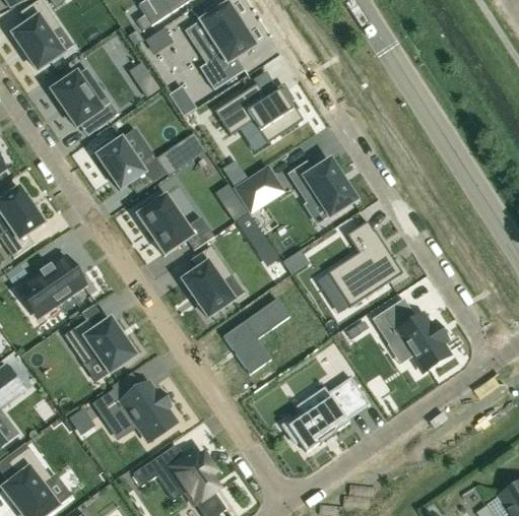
[(28,22),(13,33),(20,44),(19,44),(26,54),(27,54),(38,68),(63,51),(50,33),(60,25),(43,0),(36,0),(20,10),(28,22)]
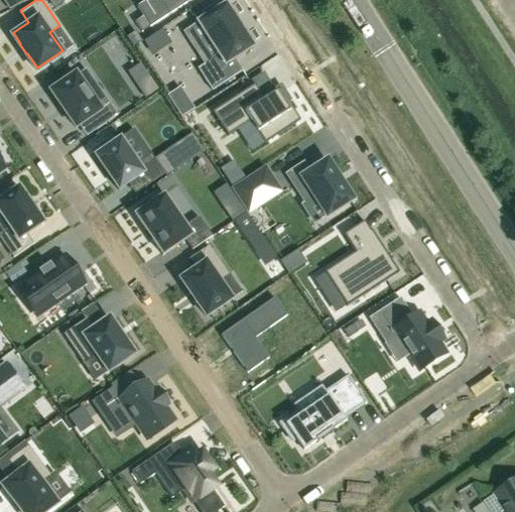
[(143,0),(138,3),(144,13),(151,23),(187,0),(143,0)]
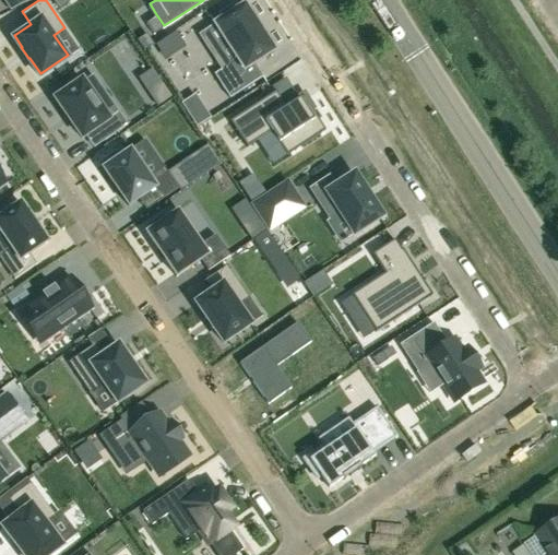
[(214,21),(199,32),(222,67),(215,71),(230,95),(263,73),(254,61),(273,49),(275,48),(274,46),(263,31),(264,31),(257,19),(256,19),(246,3),(247,3),(245,1),(244,2),(244,3),(240,6),(236,0),(220,11),(223,16),(216,21),(216,20),(214,21)]
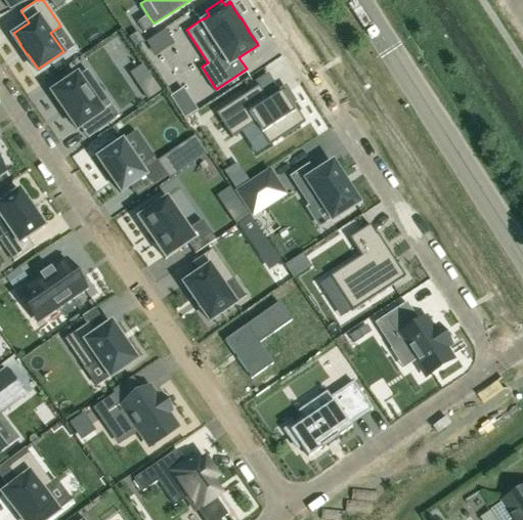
[(137,28),(129,34),(135,44),(144,38),(137,28)]
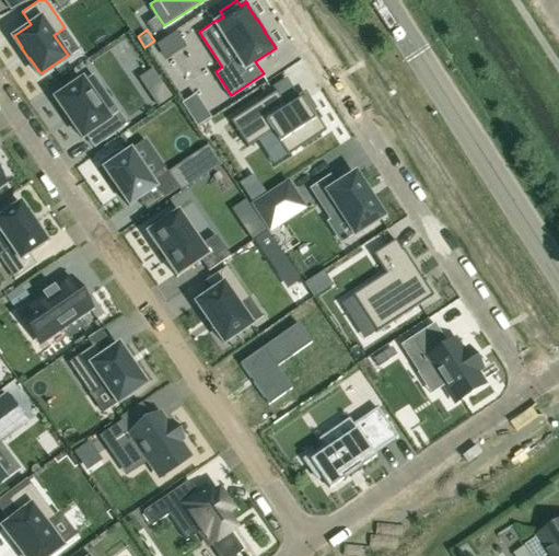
[(82,77),(56,95),(66,111),(72,120),(83,136),(86,132),(96,126),(105,138),(129,122),(106,90),(96,96),(83,79),(82,77)]
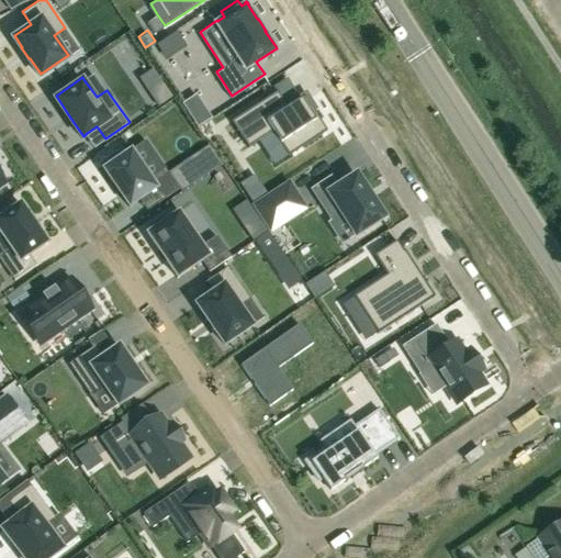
[(160,103),(174,95),(167,86),(154,95),(160,103)]
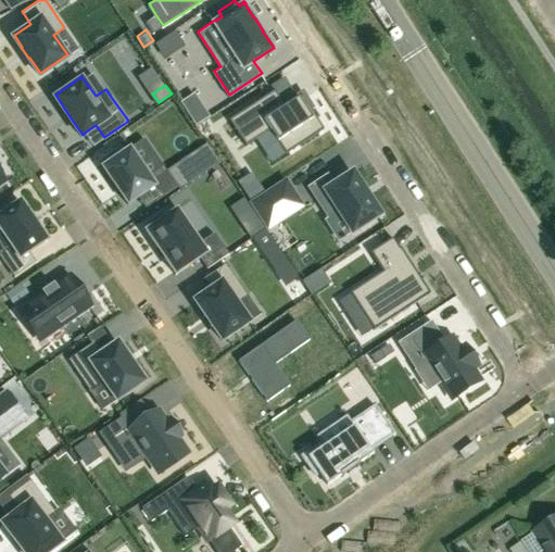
[(275,88),(229,117),(247,143),(270,127),(287,151),(325,127),(302,92),(286,103),(275,88)]
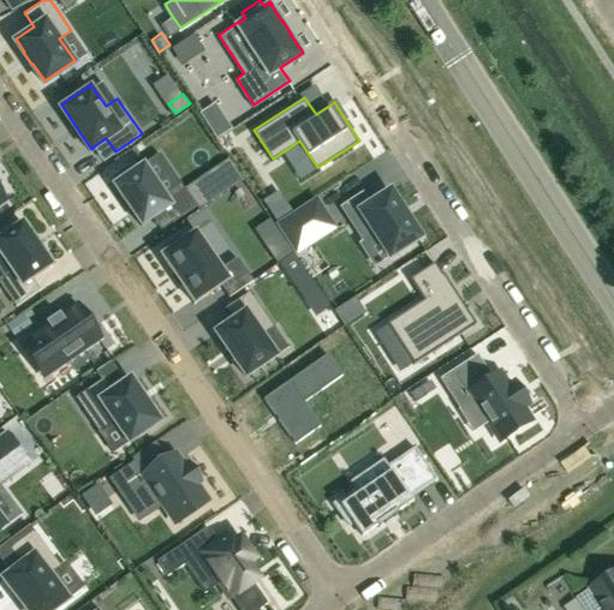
[(215,100),(200,111),(213,131),(228,120),(215,100)]
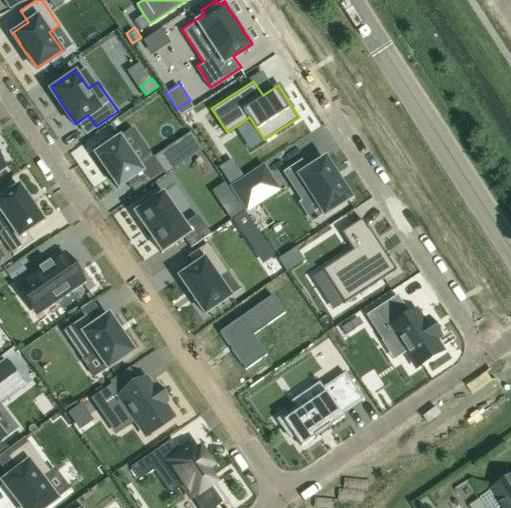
[(99,149),(95,152),(118,186),(128,179),(137,173),(144,183),(164,169),(153,154),(150,150),(133,125),(120,135),(111,141),(109,138),(97,146),(99,149)]
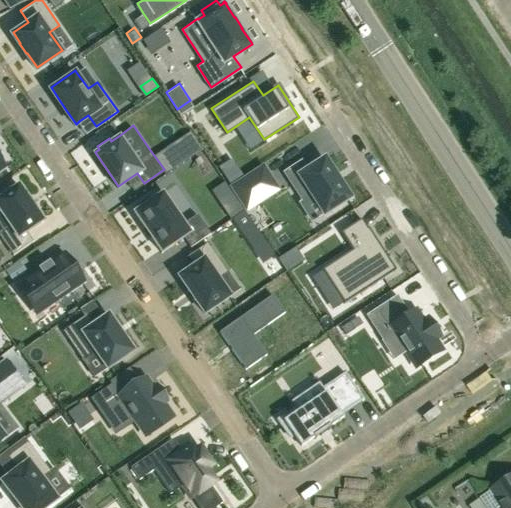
[(191,129),(160,149),(172,167),(203,146),(191,129)]
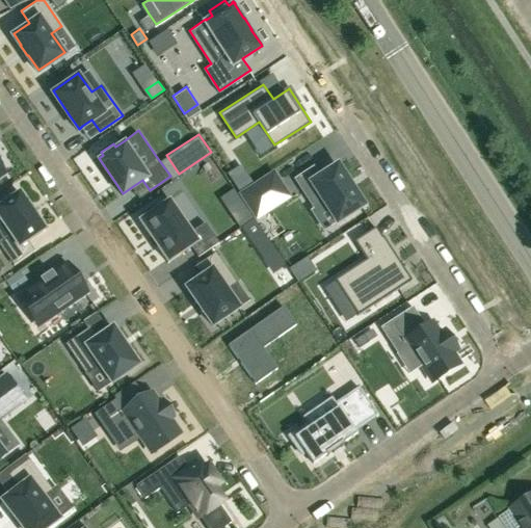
[(241,163),(229,172),(240,189),(253,181),(241,163)]
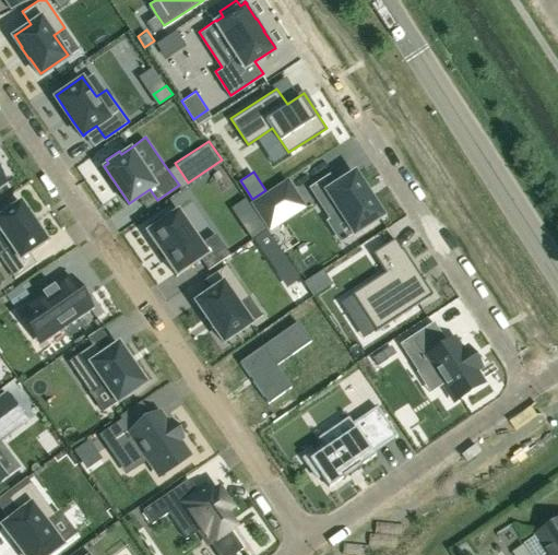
[(330,172),(309,186),(330,217),(341,210),(355,232),(382,213),(371,197),(374,196),(372,193),(370,196),(366,189),(368,187),(367,186),(365,187),(355,172),(337,182),(330,172)]
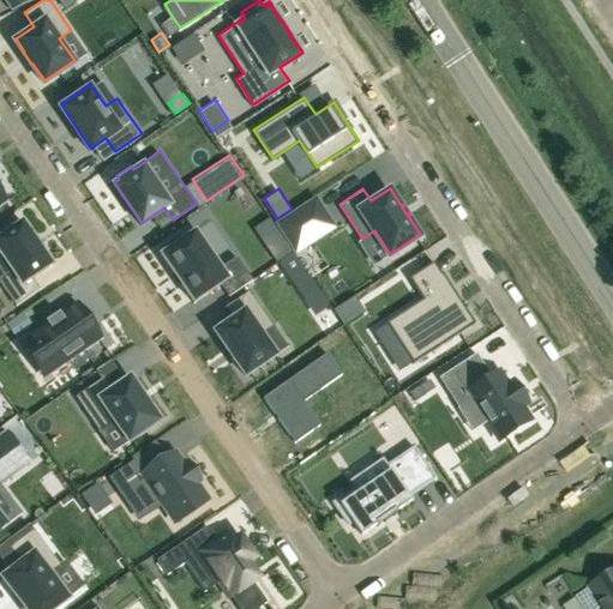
[(317,197),(278,222),(296,249),(335,224),(317,197)]
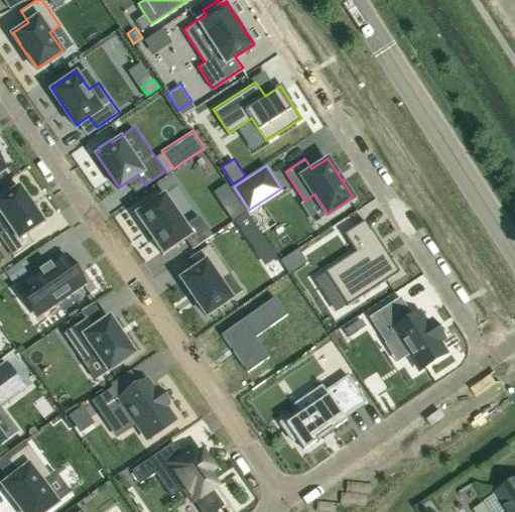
[(0,210),(11,226),(0,234),(14,255),(34,241),(27,231),(42,221),(44,220),(43,218),(42,219),(34,207),(35,206),(29,198),(28,198),(20,185),(21,185),(19,183),(18,185),(16,186),(14,183),(1,192),(4,196),(0,198),(0,210)]
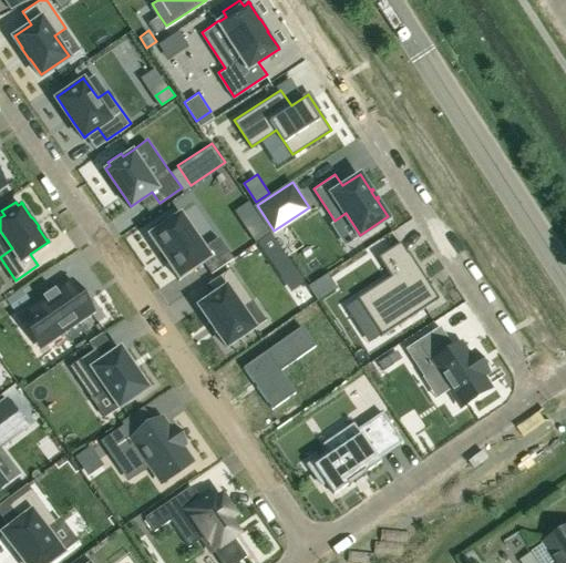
[(151,232),(148,233),(151,235),(161,249),(168,262),(178,275),(178,276),(179,277),(182,276),(204,260),(212,272),(234,256),(219,235),(204,245),(182,213),(181,211),(178,213),(179,213),(168,221),(165,216),(151,226),(153,231),(151,232)]
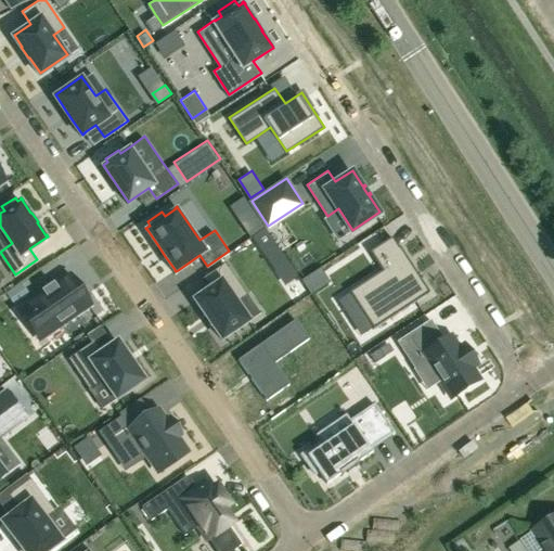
[(241,220),(250,234),(265,225),(255,212),(241,220)]
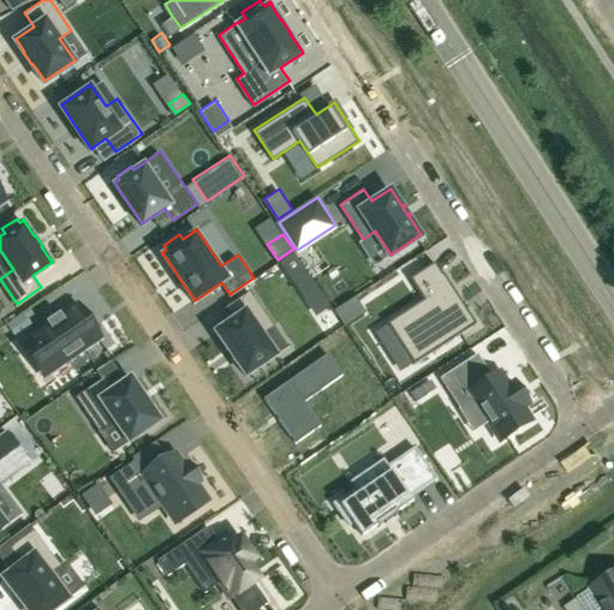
[(424,297),(388,321),(415,362),(477,322),(458,292),(453,294),(447,286),(452,282),(442,269),(441,270),(435,259),(410,276),(424,297)]
